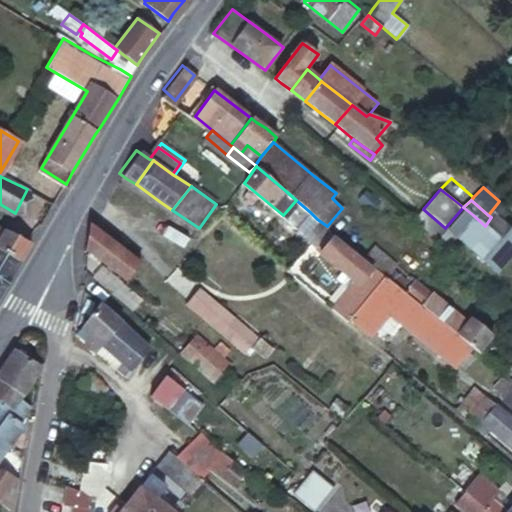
[(455,236),(473,215),(463,207),(445,228),(437,237),(444,243),(455,236)]
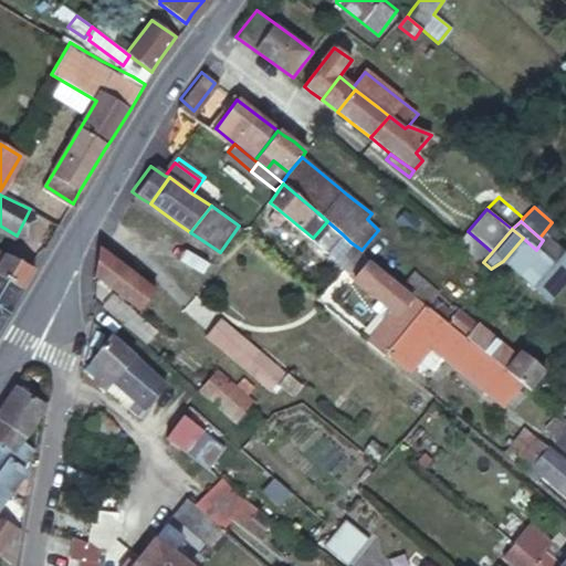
[(468,231),(457,245),(470,255),(481,264),(483,262),(492,252),(468,231)]
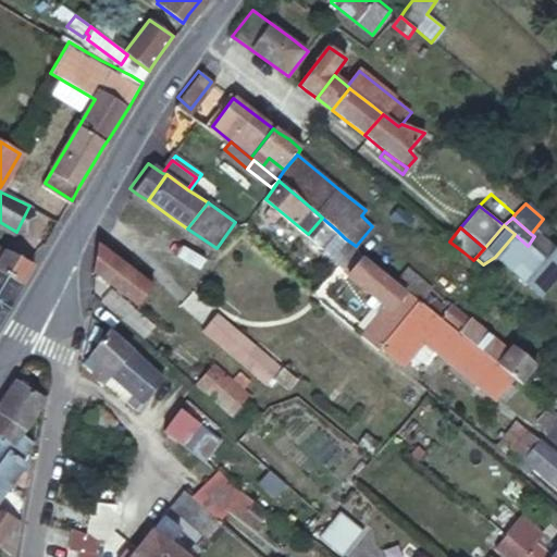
[(515,234),(495,257),(537,294),(556,270),(556,256),(534,236),(528,246),(515,234)]
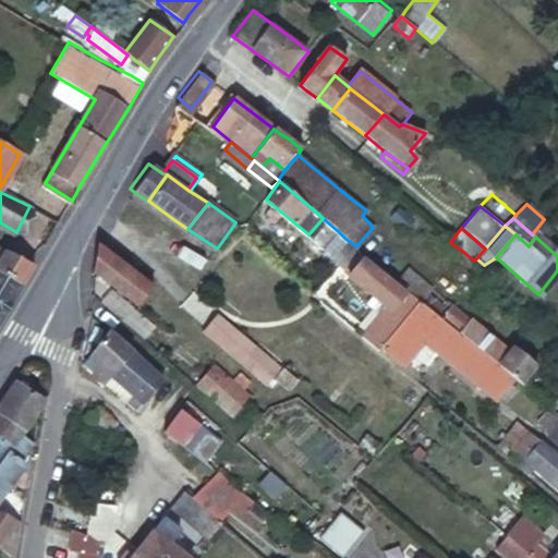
[(358,249),(356,246),(346,239),(332,254),(339,261),(344,264),(358,249)]
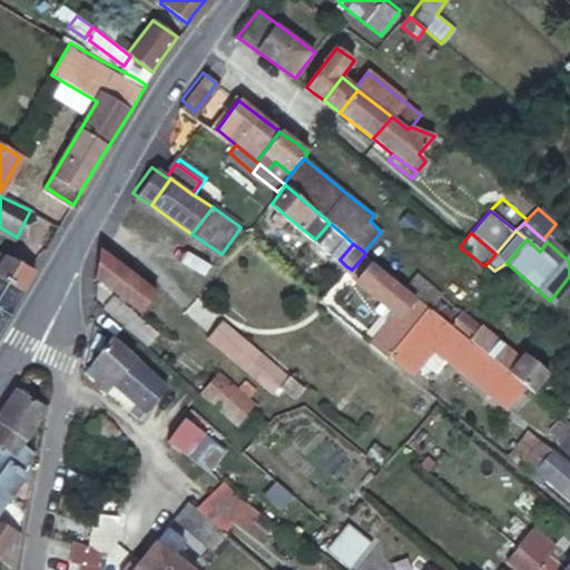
[(0,326),(2,323),(15,303),(33,271),(0,251),(0,326)]
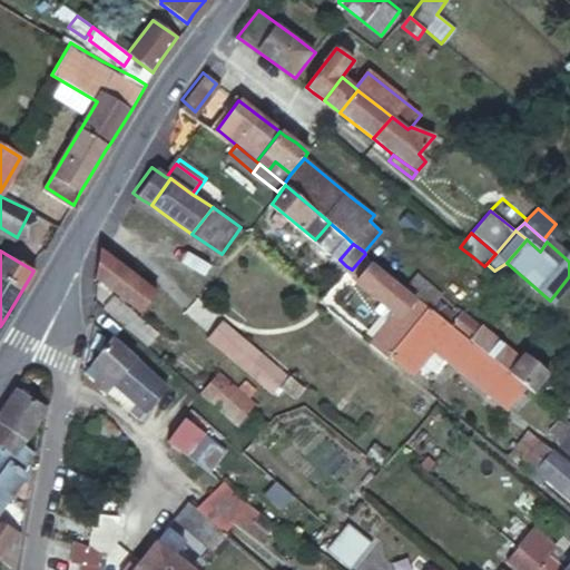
[(154,294),(98,252),(96,276),(123,297),(139,311),(154,294)]
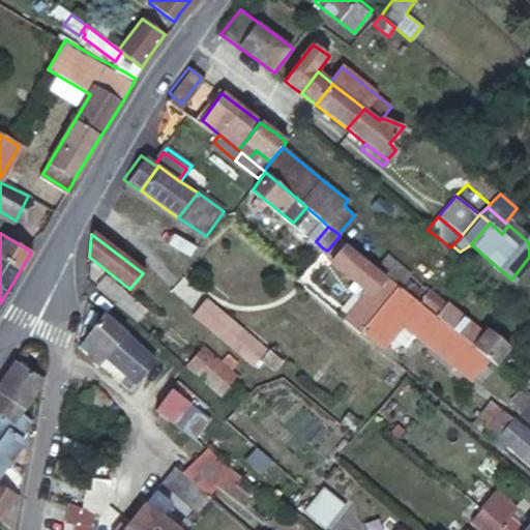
[(367,259),(346,240),(332,256),(357,276),(349,286),(361,296),(345,316),(350,320),(354,324),(361,330),(363,327),(399,285),(398,283),(386,273),(385,275),(375,266),(367,259)]
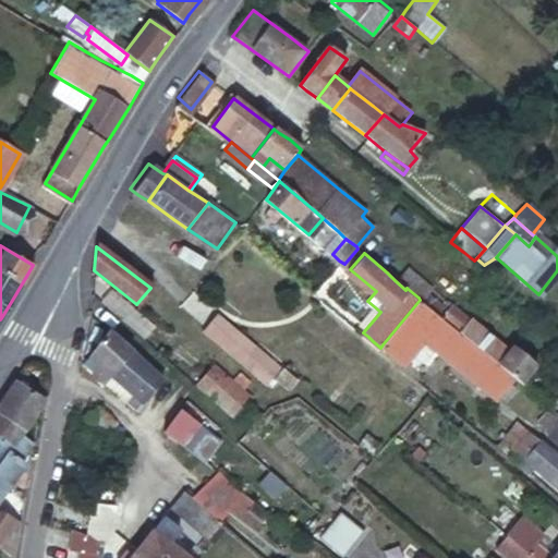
[(407,265),(395,280),(405,290),(407,288),(419,298),(426,289),(429,286),(407,265)]
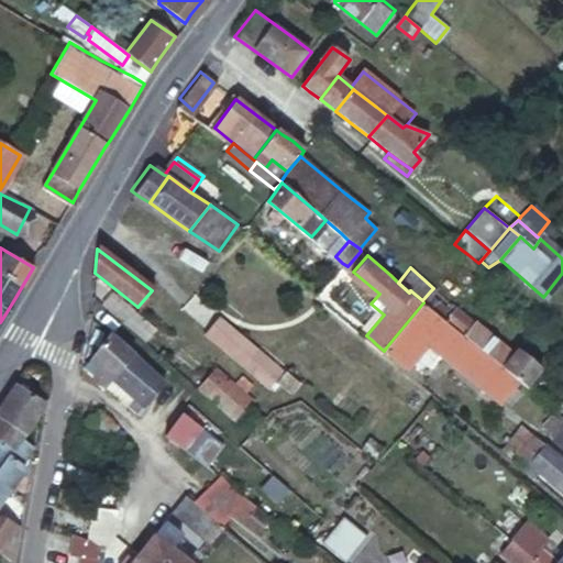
[(430,291),(422,300),(423,302),(433,310),(468,339),(506,370),(522,383),(527,387),(542,368),(518,348),(514,354),(451,301),(446,307),(430,291)]
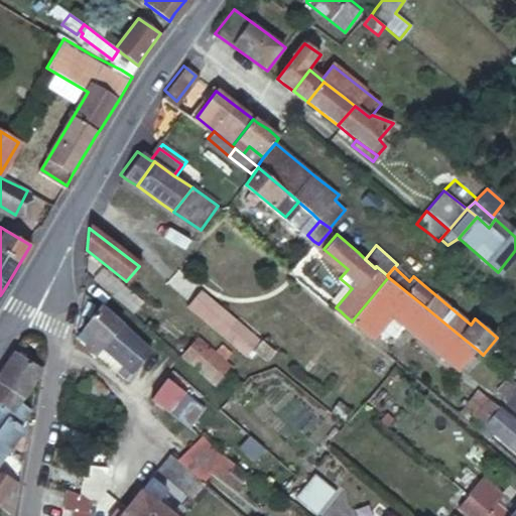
[(388,277),(354,318),(375,336),(393,314),(462,371),(479,351),(464,339),(429,310),(397,284),(388,277)]
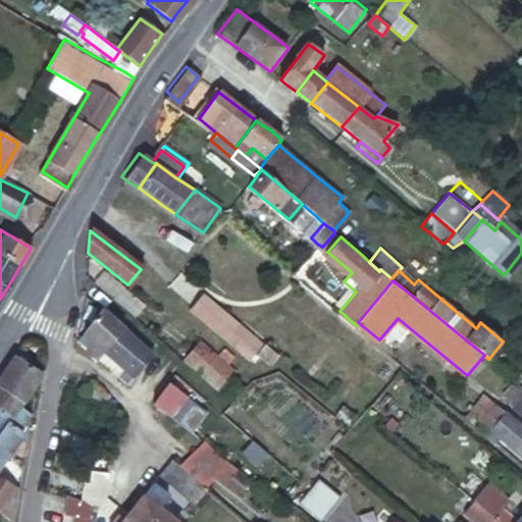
[(238,321),(202,294),(190,310),(225,337),(238,321)]
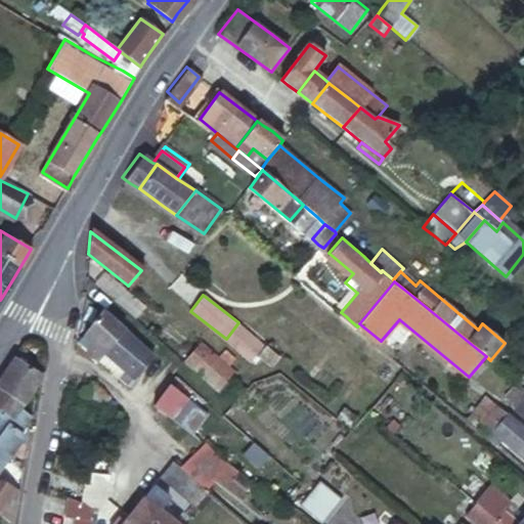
[(123,331),(101,311),(83,334),(94,343),(105,352),(123,331)]
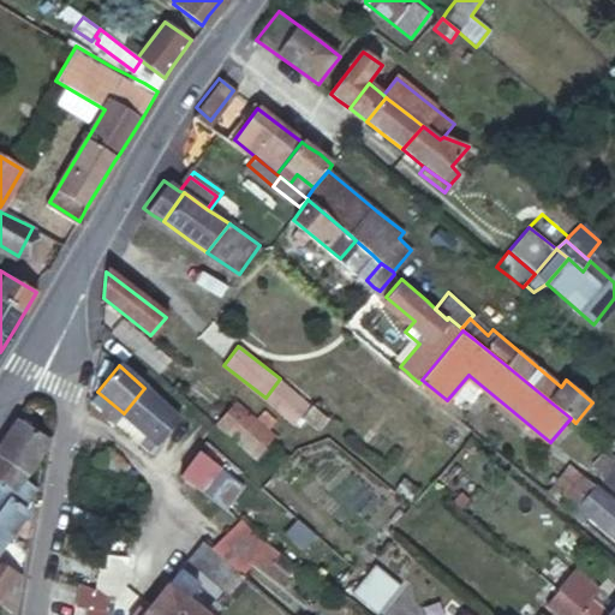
[(224,413),(232,404),(203,381),(197,376),(187,389),(193,394),(209,406),(212,404),(224,413)]
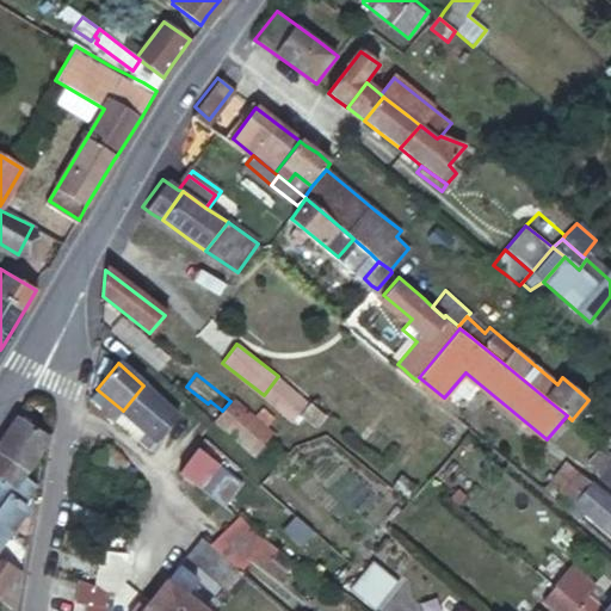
[(307,400),(278,376),(264,395),(294,418),(307,400)]
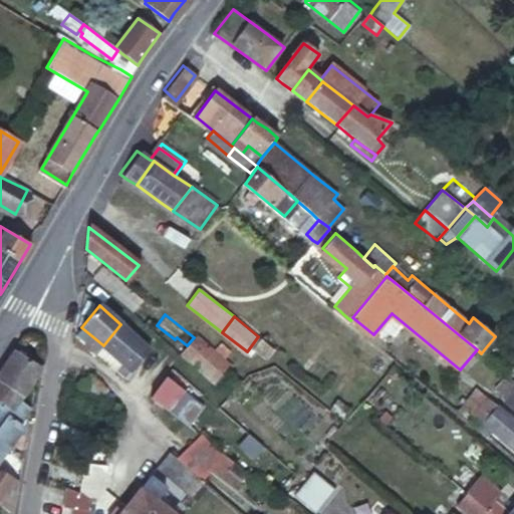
[(142,353),(148,345),(123,325),(120,324),(103,345),(104,345),(121,361),(130,367),(142,353)]
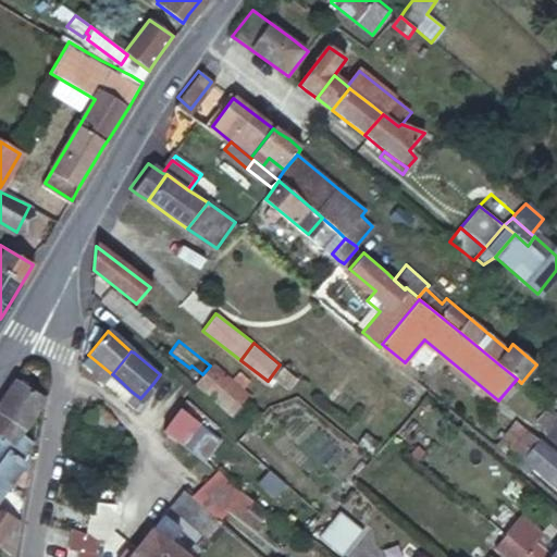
[(202,374),(195,383),(229,410),(239,396),(234,391),(237,386),(211,362),(210,366),(202,374)]
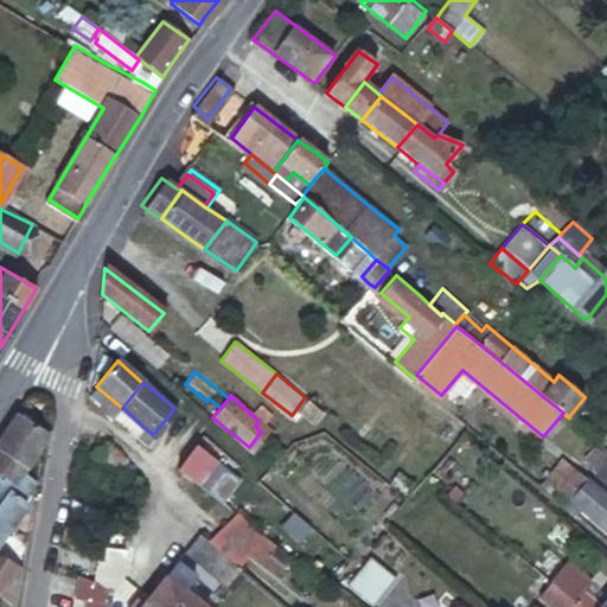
[(113,417),(122,408),(109,397),(100,407),(113,417)]
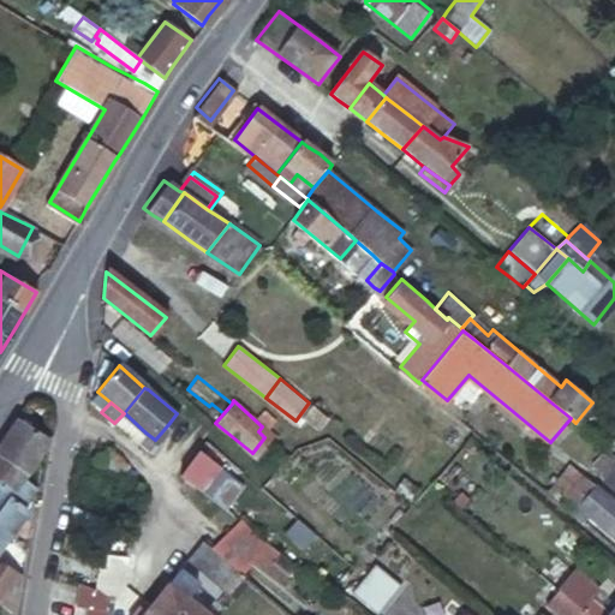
[(326,417),(311,404),(300,416),(317,428),(326,417)]
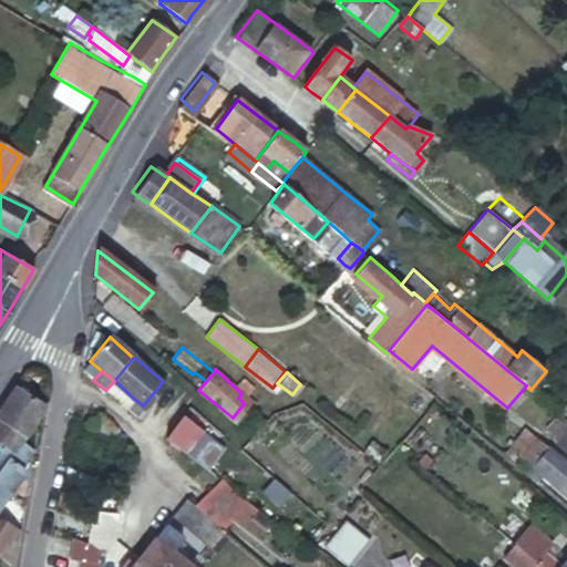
[(127,408),(134,399),(115,381),(114,381),(105,390),(124,405),(127,408)]
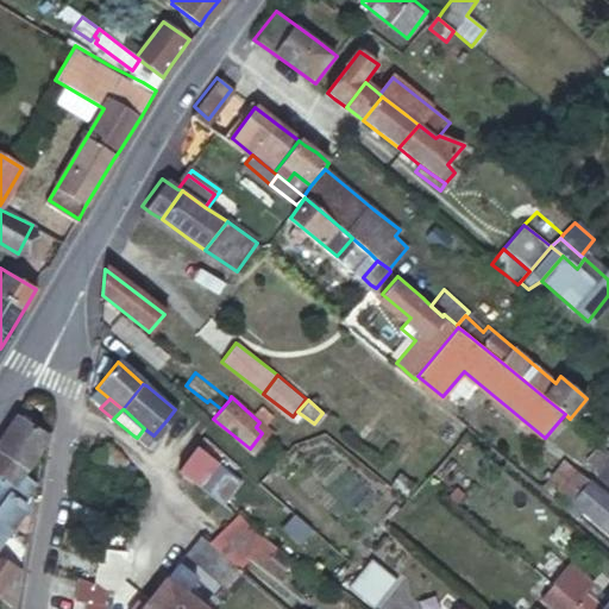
[(183,418),(175,409),(168,419),(154,435),(155,437),(149,447),(179,470),(190,454),(194,450),(196,446),(203,435),(195,427),(183,418)]
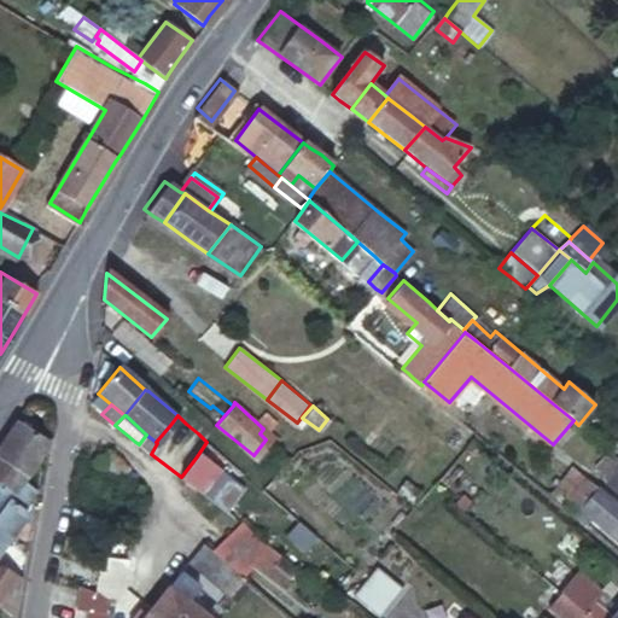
[(50,443),(19,421),(13,429),(0,448),(0,458),(27,477),(35,464),(50,443)]
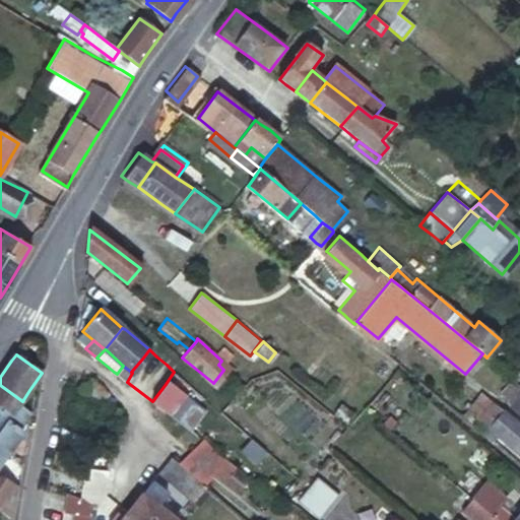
[(132,373),(131,372),(123,366),(117,374),(123,379),(127,382),(132,373)]
